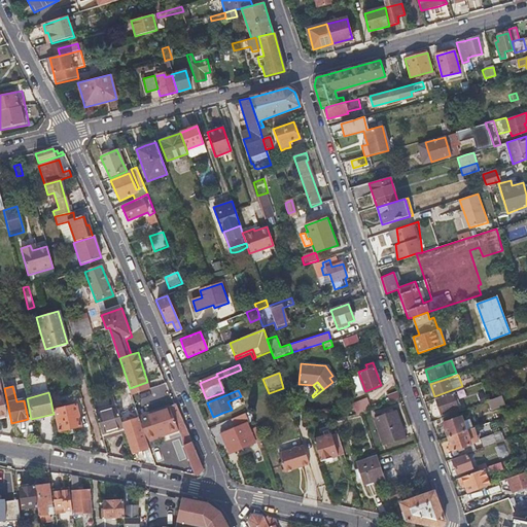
[(434,401),(436,409),(440,416),(458,409),(453,394),(434,401)]
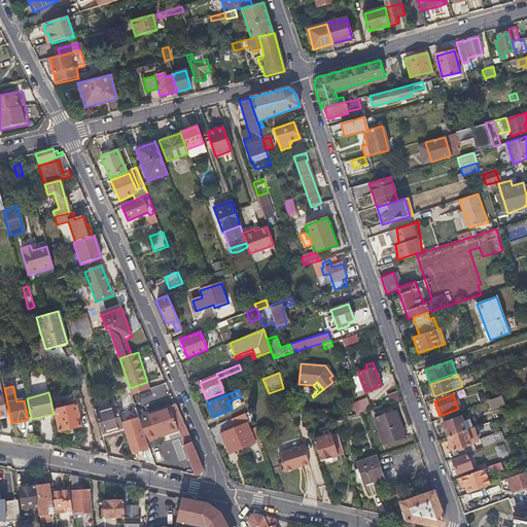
[(67,395),(50,399),(53,411),(55,410),(70,407),(67,395)]
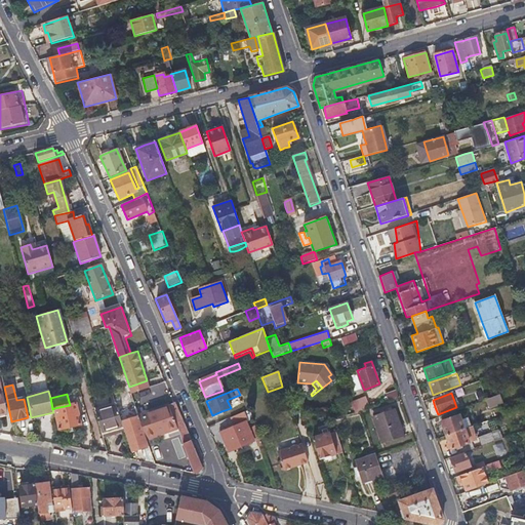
[(486,399),(488,404),(490,409),(503,404),(499,394),(486,399)]
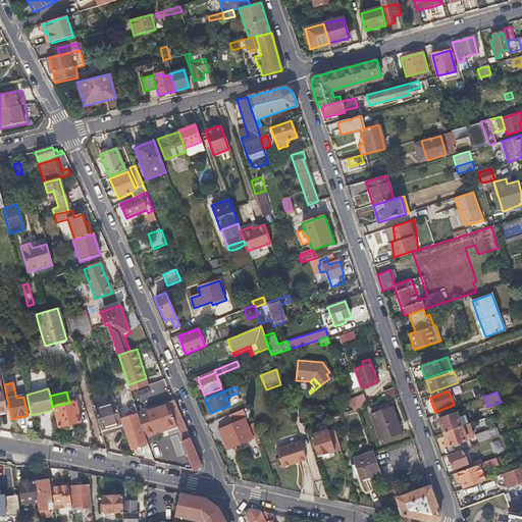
[(360,408),(359,405),(366,402),(362,394),(349,398),(353,410),(360,408)]
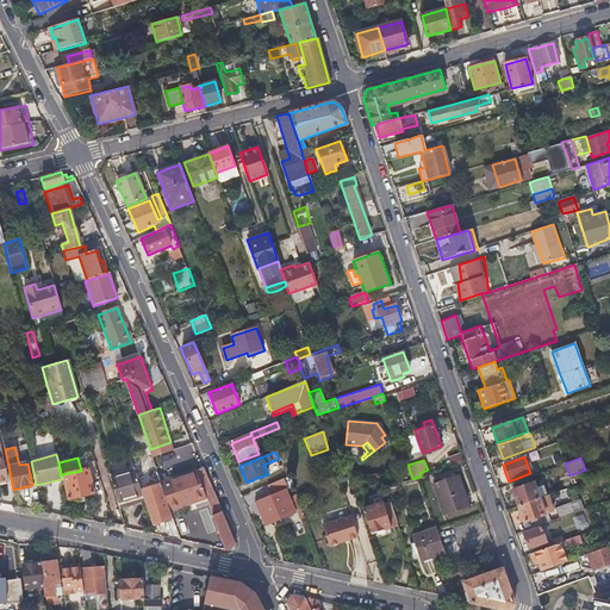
[(132,467),(109,474),(110,479),(134,471),(132,467)]
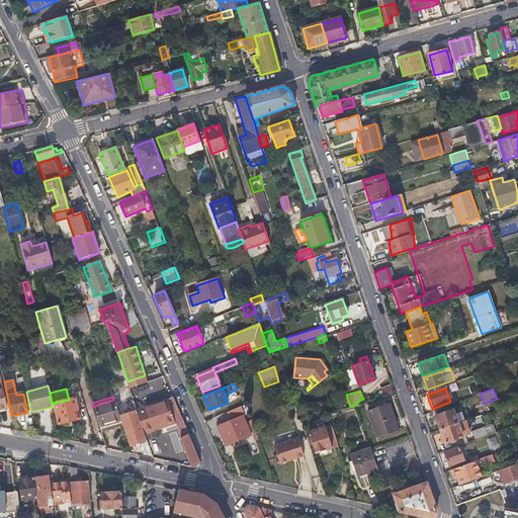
[(58,424),(69,421),(80,419),(74,398),(69,400),(54,403),(58,424)]
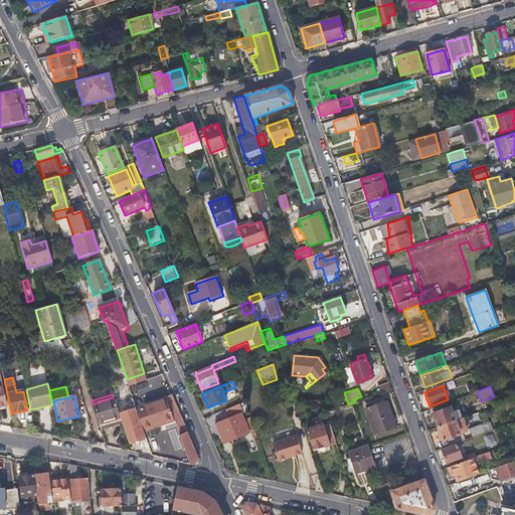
[(93,404),(99,423),(119,417),(118,415),(113,397),(93,404)]
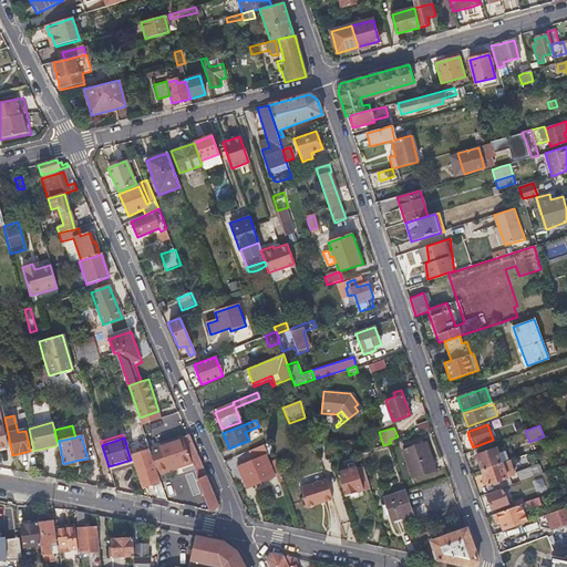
[(151,451),(157,471),(191,461),(184,443),(183,440),(150,449),(151,451)]
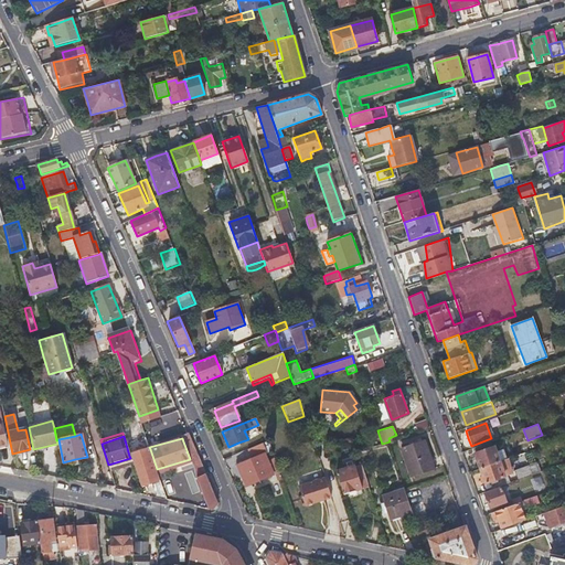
[(189,439),(183,441),(190,459),(209,510),(210,510),(216,503),(189,439)]
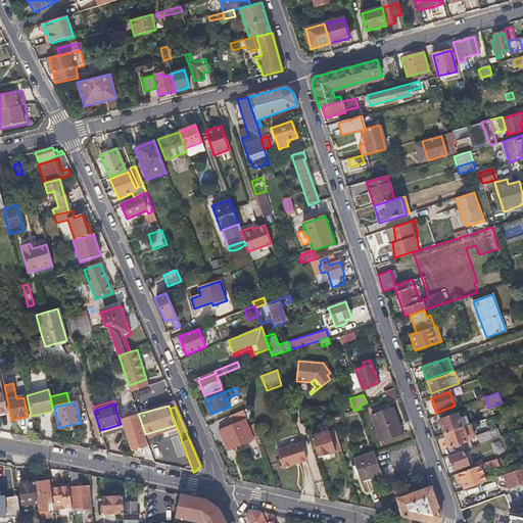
[(372,415),(381,440),(400,433),(392,409),(380,413),(372,415)]
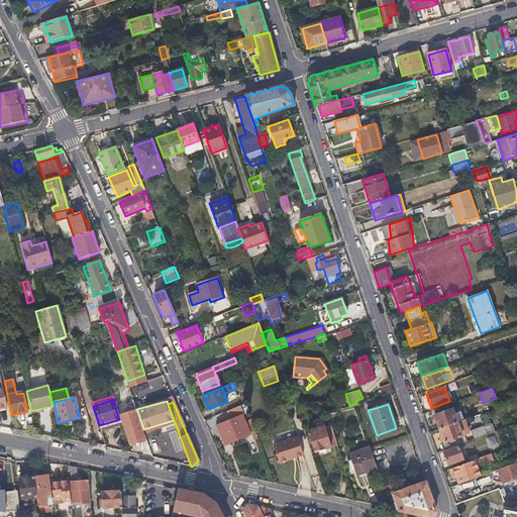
[(237,408),(226,412),(230,419),(216,425),(224,444),(255,431),(251,420),(244,423),(237,408)]
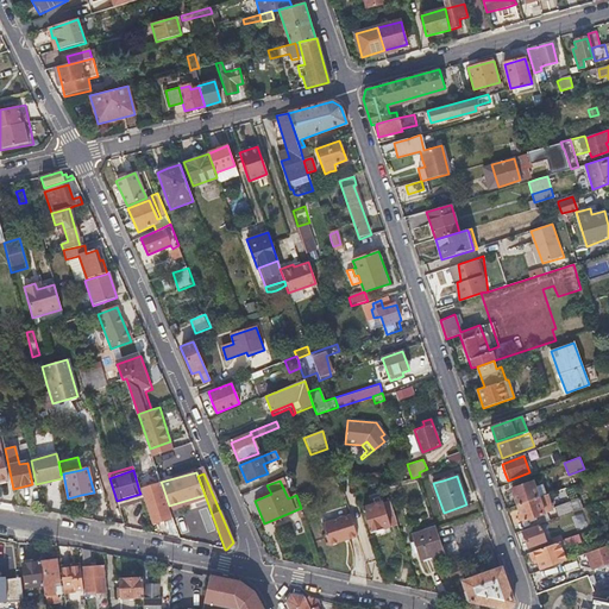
[(519,506),(539,497),(533,483),(513,491),(519,506)]
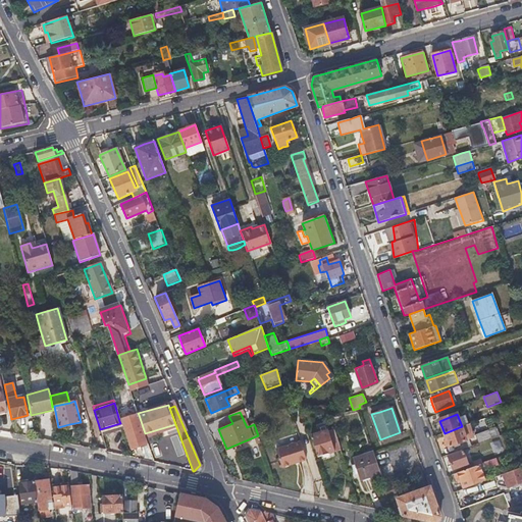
[(145,433),(139,415),(119,421),(120,423),(121,426),(128,450),(148,444),(145,433)]
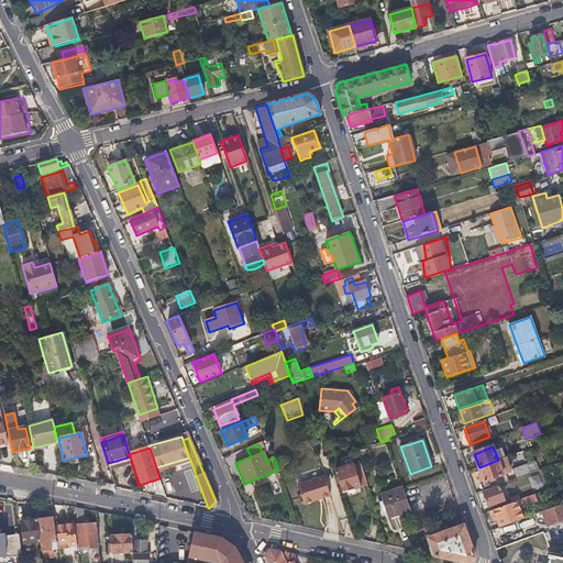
[(352,454),(346,456),(342,457),(344,466),(337,468),(349,506),(372,499),(360,461),(355,463),(352,454)]
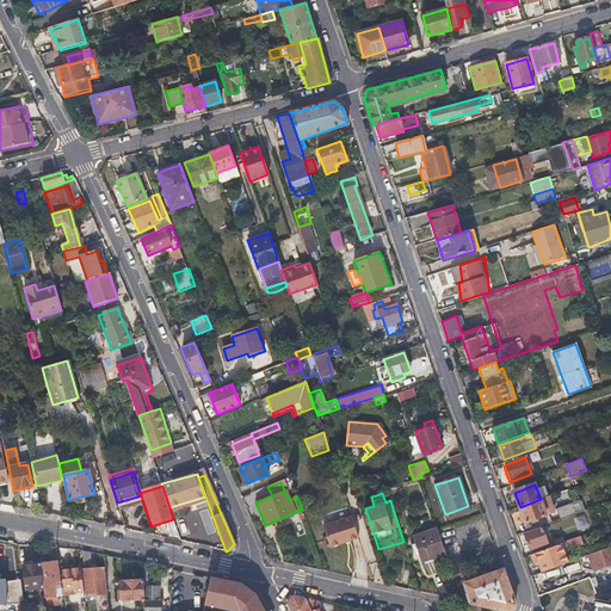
[(142,499),(141,495),(117,503),(117,506),(142,499)]
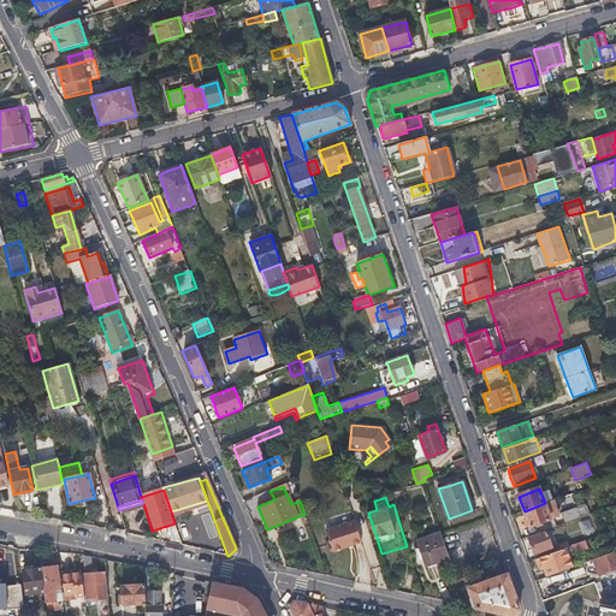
[(551,521),(545,503),(525,511),(525,513),(531,528),(534,527),(551,521)]
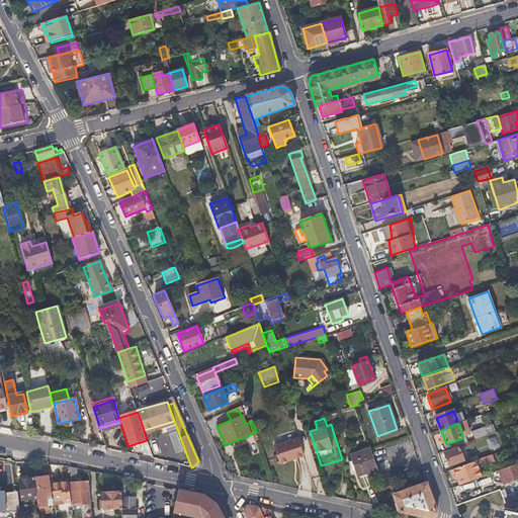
[(487,437),(486,433),(484,430),(471,434),(475,442),(487,437)]
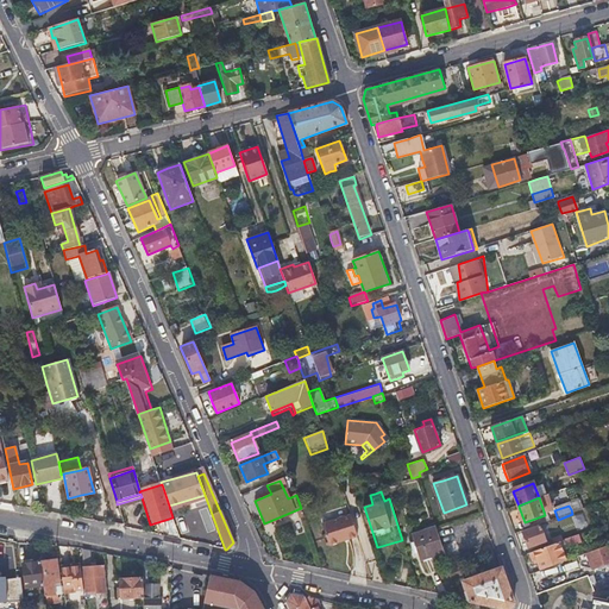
[(350,514),(321,523),(328,545),(357,535),(350,514)]
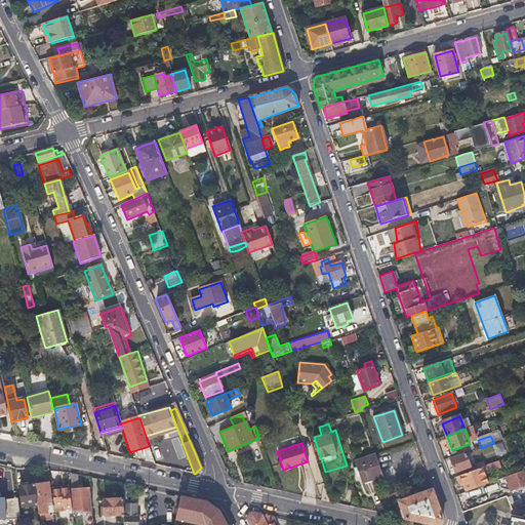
[(473,451),(470,444),(455,449),(457,456),(473,451)]
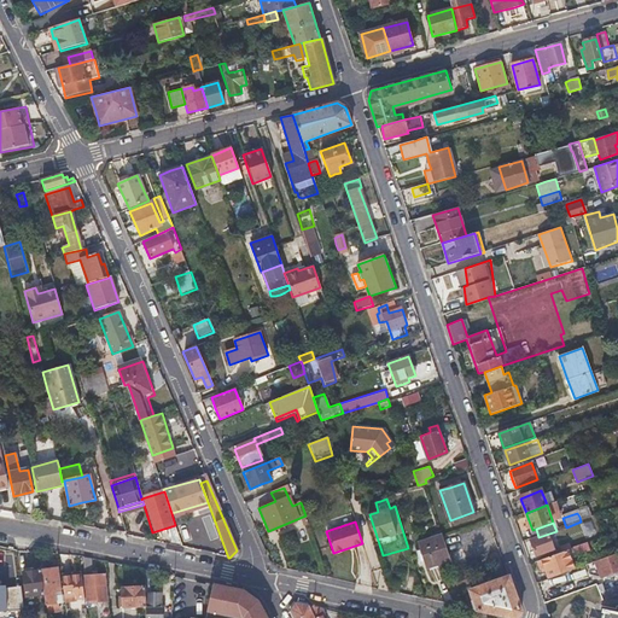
[(443,534),(419,541),(426,566),(450,559),(443,534)]
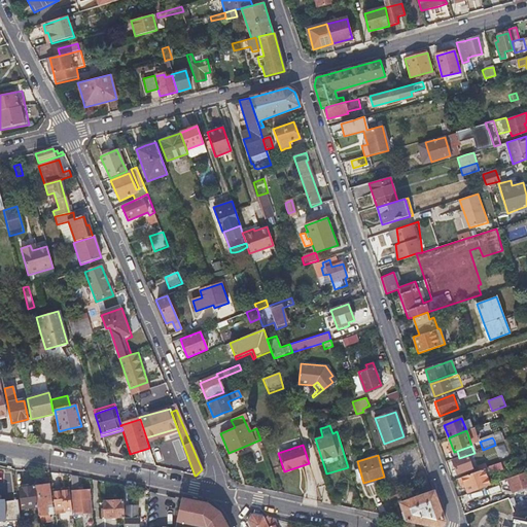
[(452,463),(455,468),(457,475),(473,468),(468,457),(452,463)]
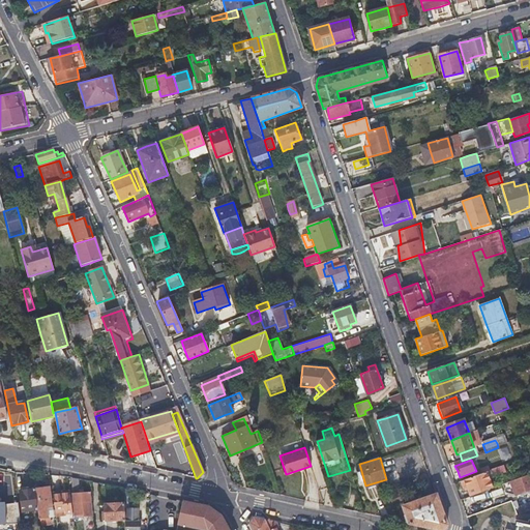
[(467,489),(471,497),(483,493),(492,489),(487,476),(494,474),(495,476),(507,472),(504,466),(491,471),(482,474),(461,482),(464,490),(467,489)]
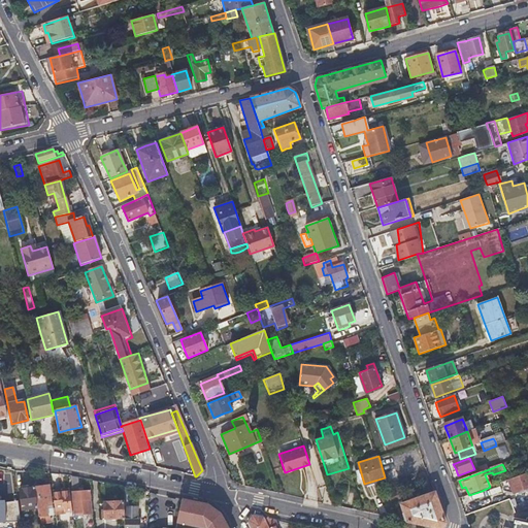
[(508,481),(510,487),(514,493),(527,487),(527,473),(508,481)]
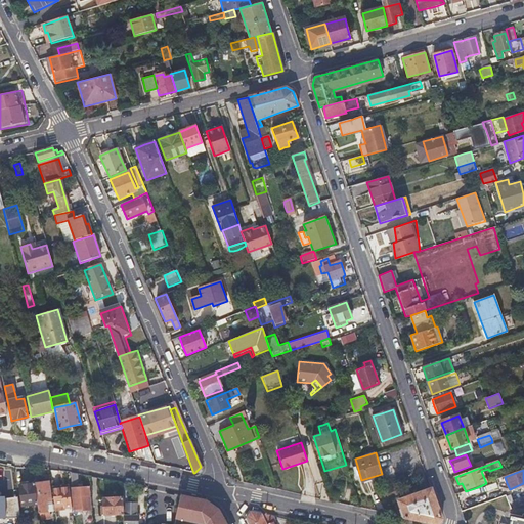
[(47,482),(34,483),(37,504),(38,514),(46,513),(45,503),(50,503),(47,482)]
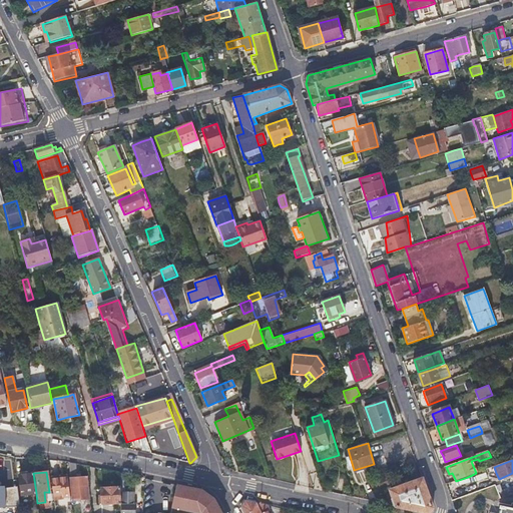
[(36,493),(33,473),(18,475),(21,495),(36,493)]
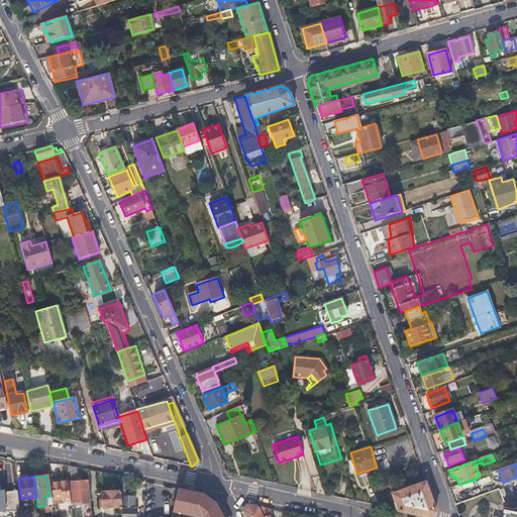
[(72,482),(73,493),(74,504),(86,503),(86,498),(91,498),(89,480),(72,482)]
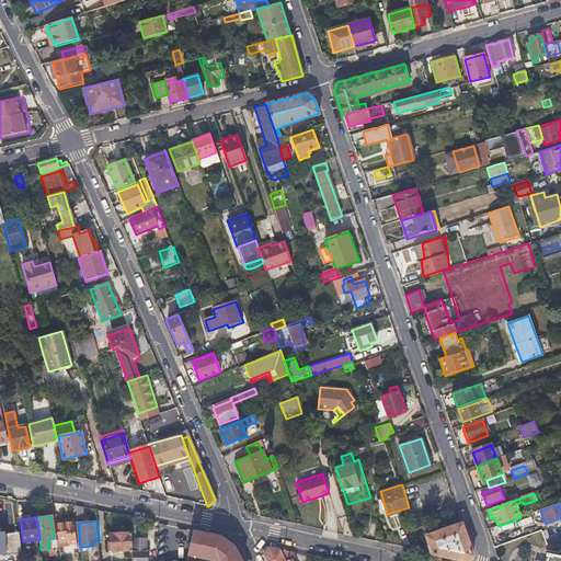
[(468,560),(472,556),(460,522),(425,535),(432,553),(467,560),(468,560)]
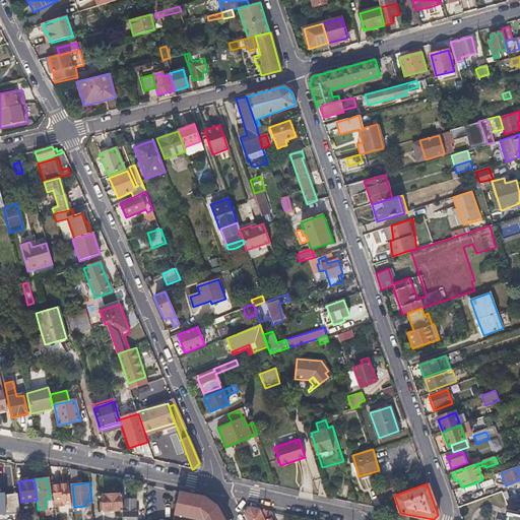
[(474,483),(462,488),(464,495),(476,491),(474,483)]
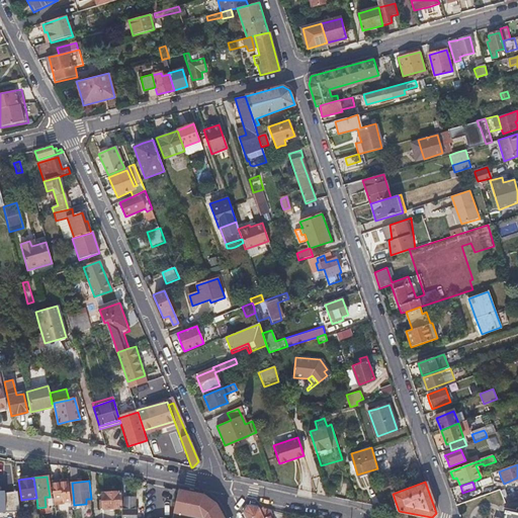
[(70,483),(52,485),(54,504),(72,502),(70,483)]
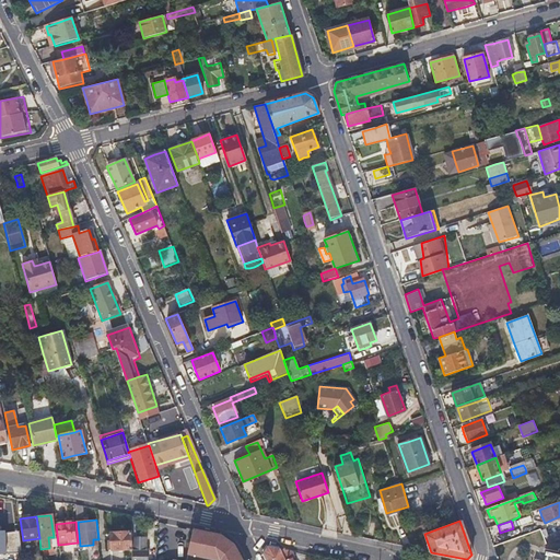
[(220,559),(241,559),(232,543),(219,536),(193,529),(188,553),(220,559)]
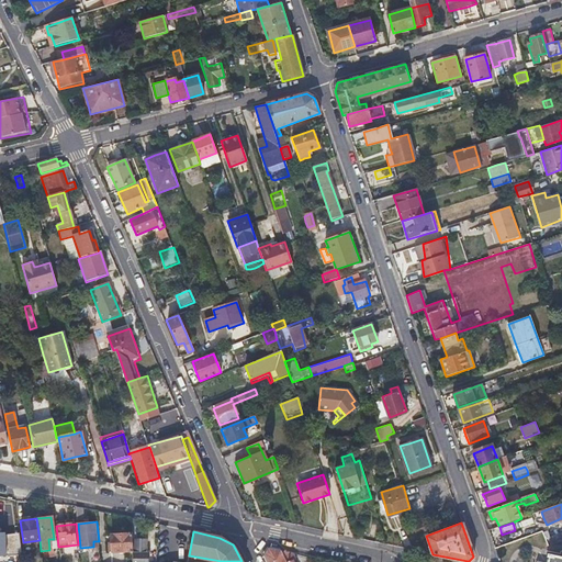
[(548,544),(561,539),(561,531),(546,539),(548,544)]
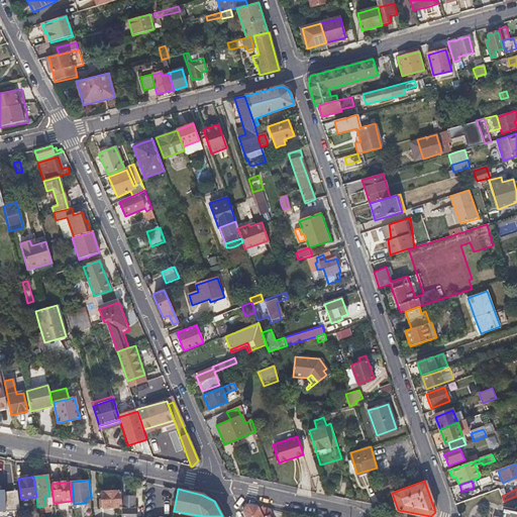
[(121,490),(112,491),(103,492),(104,507),(122,505),(121,490)]
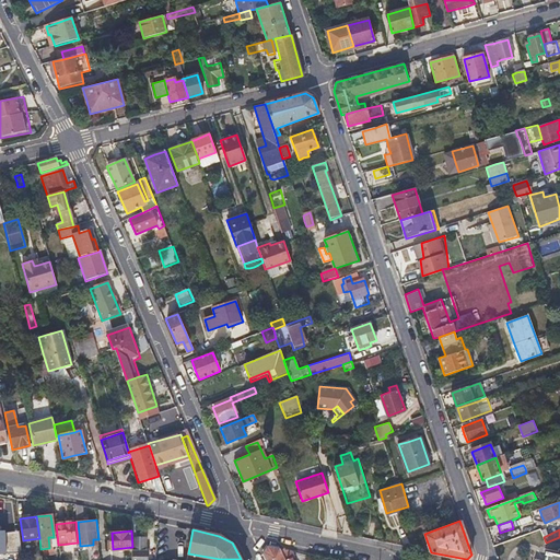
[(150,559),(149,547),(147,547),(146,547),(143,535),(133,536),(135,547),(132,547),(133,559),(150,559)]
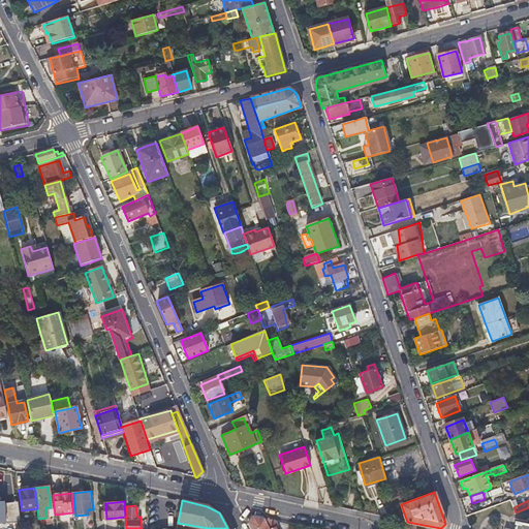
[(250,528),(275,528),(271,520),(253,516),(247,523),(250,528)]
